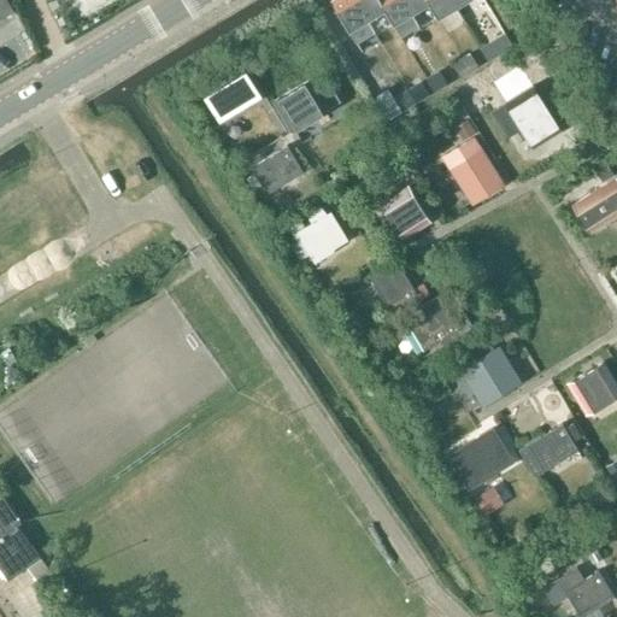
[(353,0),(330,0),(348,30),(366,19),(353,0)]
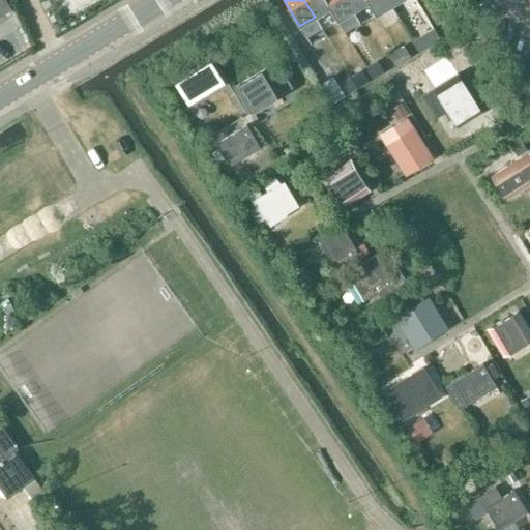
[(303,0),(315,17),(329,7),(330,7),(325,0),(303,0)]
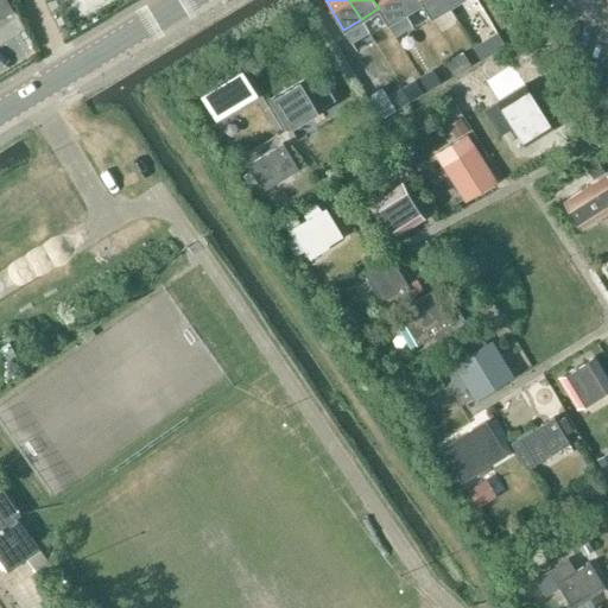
[(397,0),(373,0),(379,8),(378,8),(386,24),(404,13),(397,0)]
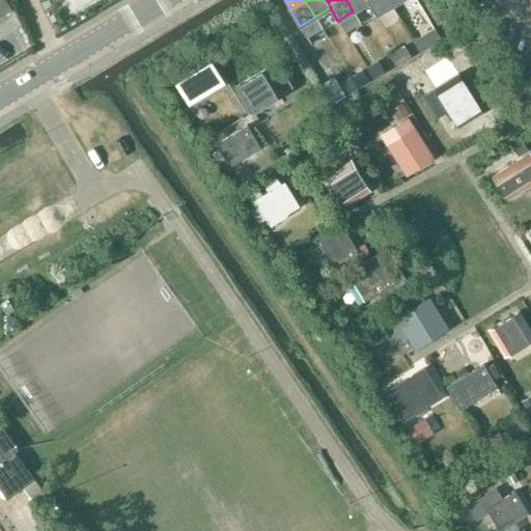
[(346,0),(353,11),(367,2),(368,2),(367,0),(346,0)]
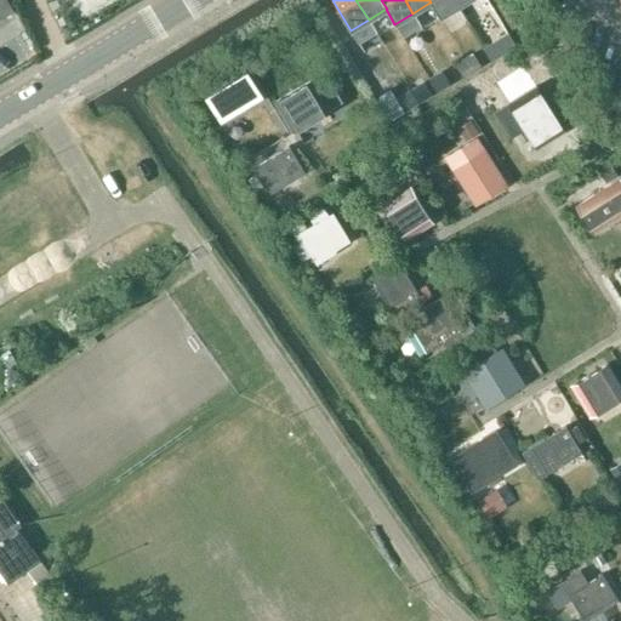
[(439,18),(457,7),(454,0),(429,0),(431,3),(429,3),(439,18)]
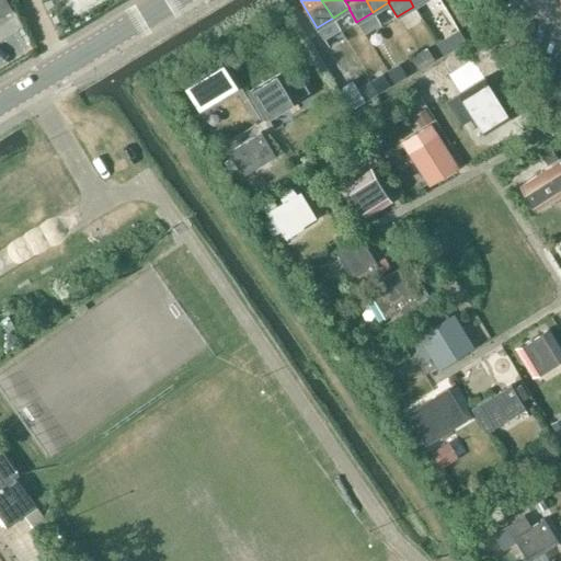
[(444,37),(437,41),(444,53),(450,49),(444,37)]
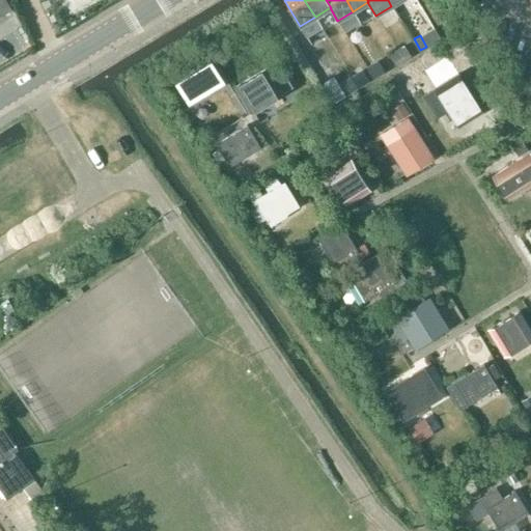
[(406,45),(398,49),(402,57),(410,53),(406,45)]
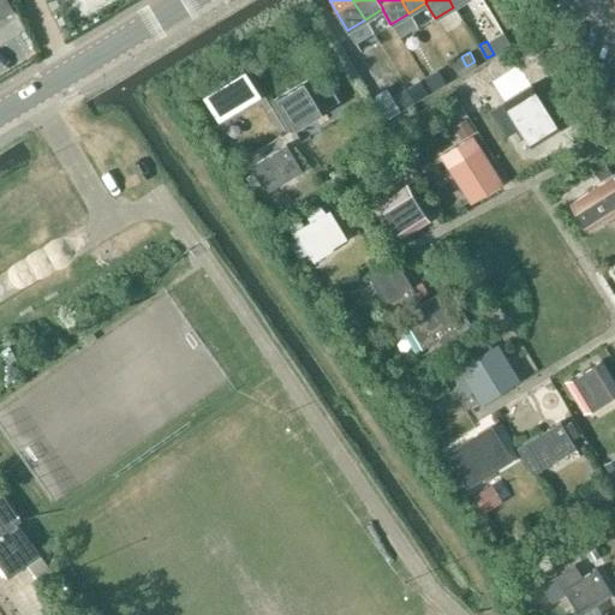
[(461,57),(453,60),(458,70),(466,66),(461,57)]
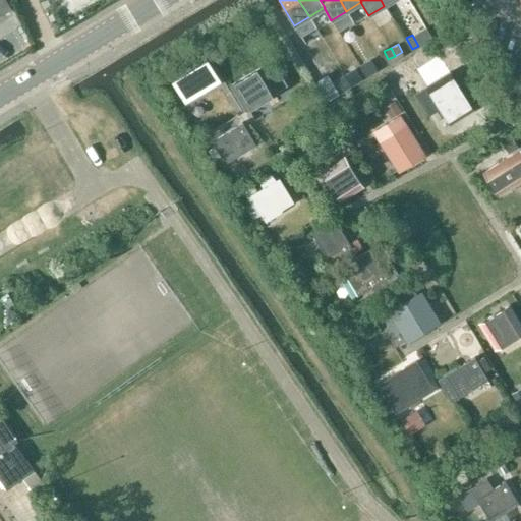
[(208,60),(172,81),(185,103),(201,93),(200,91),(219,79),(208,60)]
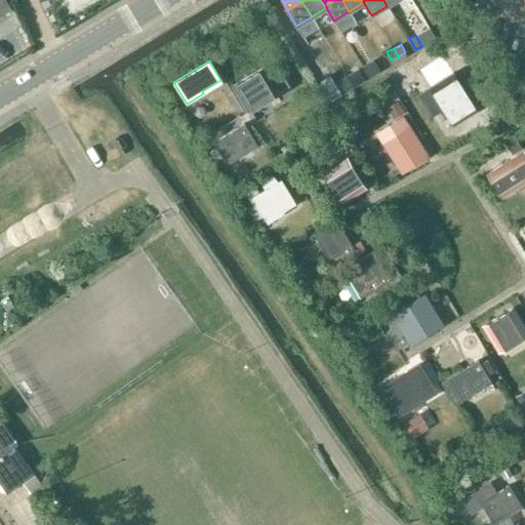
[(376,63),(366,69),(370,76),(380,70),(376,63)]
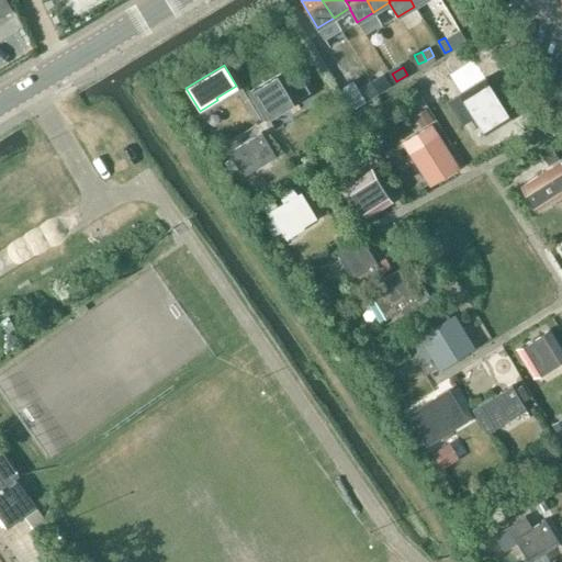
[(280,72),(249,92),(263,115),(295,97),(280,72)]
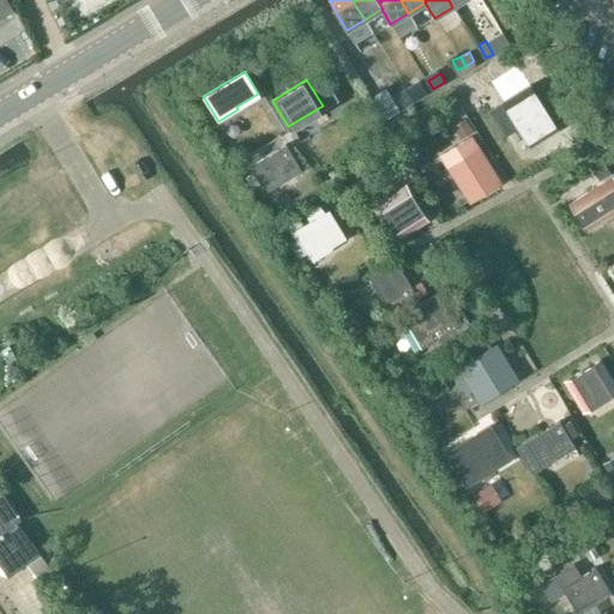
[(422,84),(410,91),(415,98),(426,92),(422,84)]
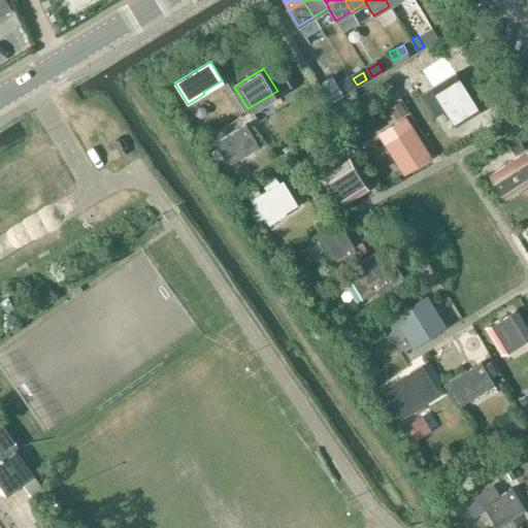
[(456,73),(433,88),(457,125),(480,110),(456,73)]
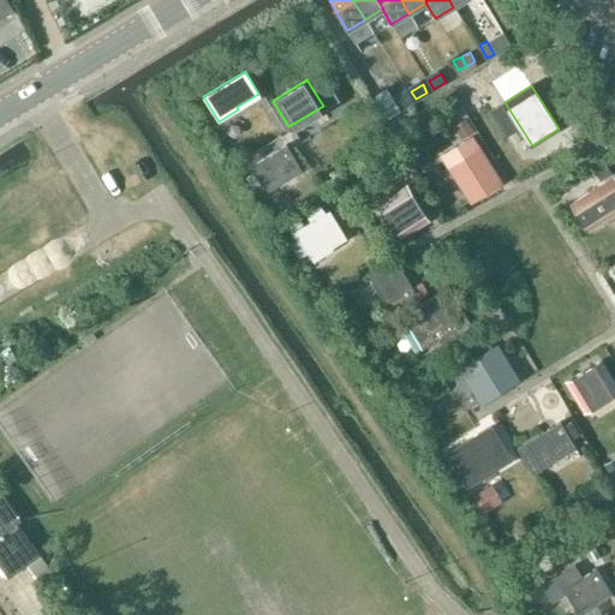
[(408,93),(398,99),(401,107),(413,101),(408,93)]
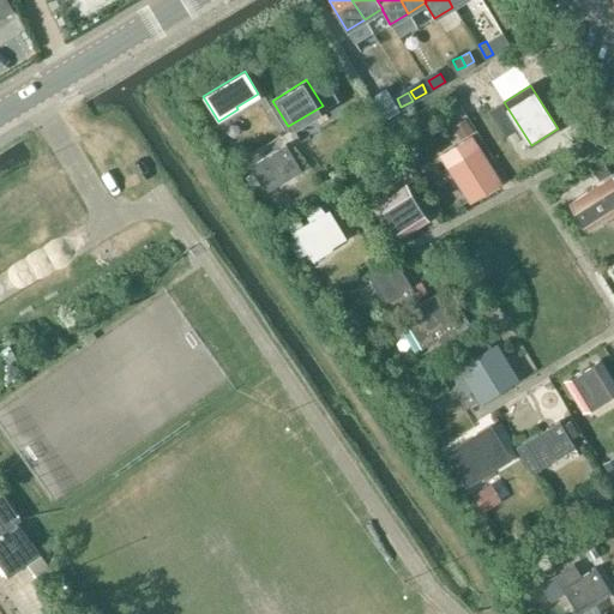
[(462,138),(474,130),(465,116),(453,125),(462,138)]
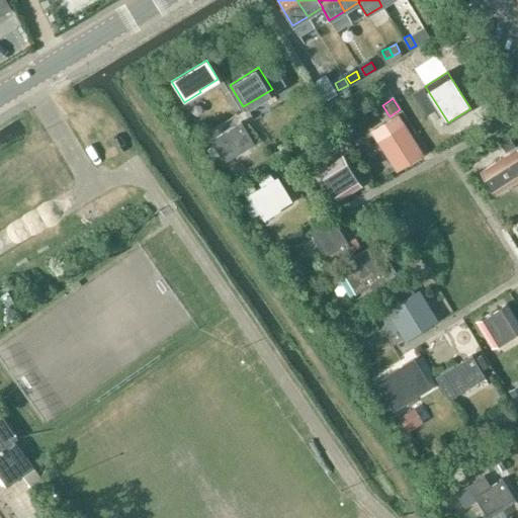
[(240,121),(211,139),(214,144),(221,154),(226,162),(254,145),(240,121)]
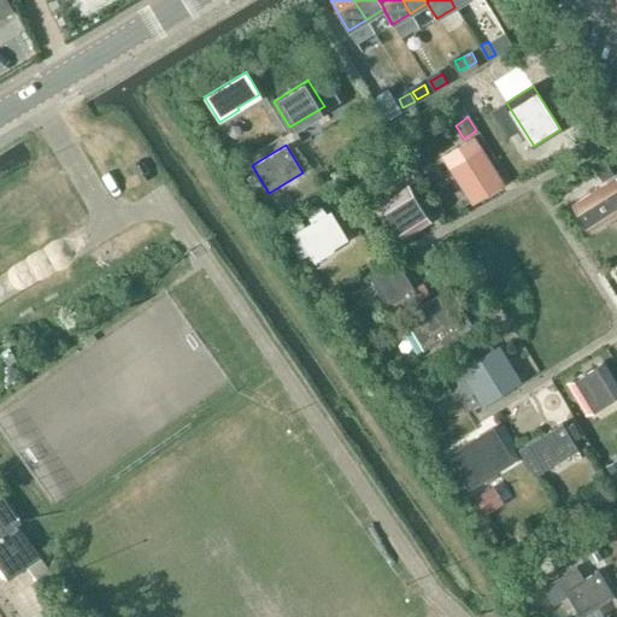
[(463,158),(452,165),(474,201),(504,183),(482,146),(472,151),(471,148),(460,154),(463,158)]
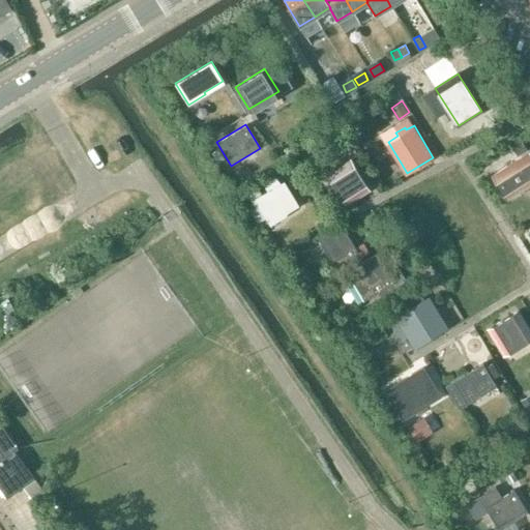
[(519,137),(508,143),(516,155),(526,149),(519,137)]
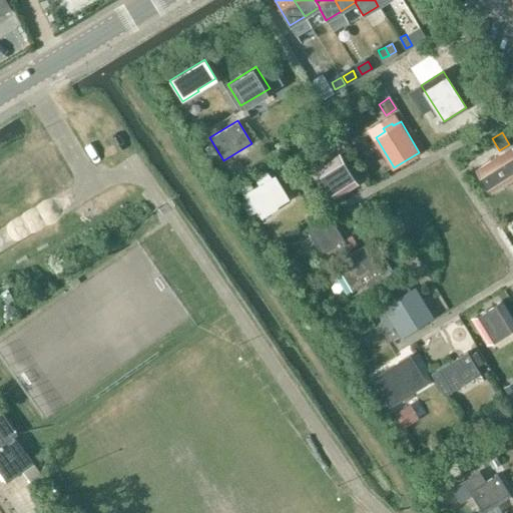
[(212,142),(205,146),(211,156),(218,152),(212,142)]
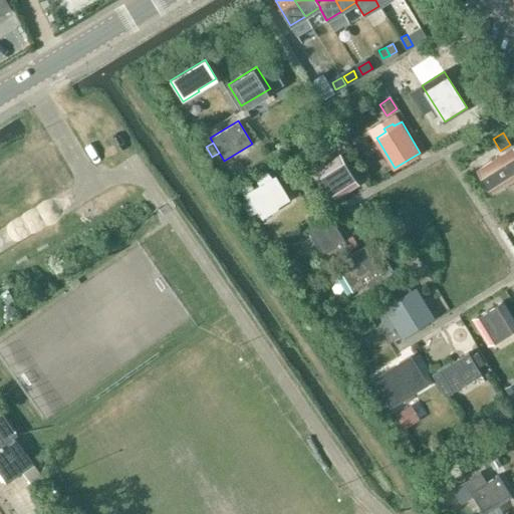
[(513,150),(513,149),(506,153),(478,171),(491,193),(513,178),(513,150)]
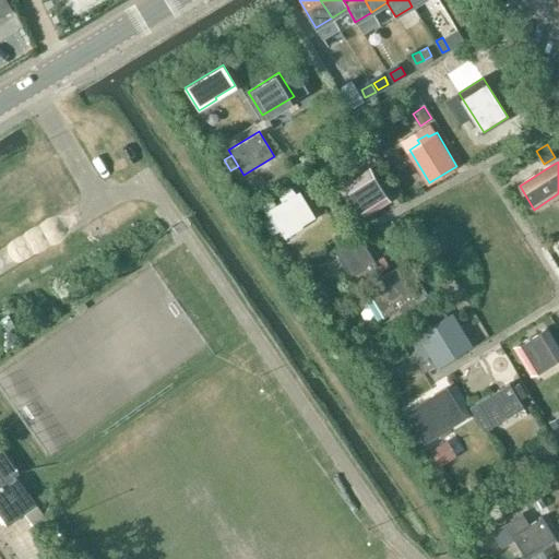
[(370,169),(346,185),(365,215),(390,201),(370,169)]
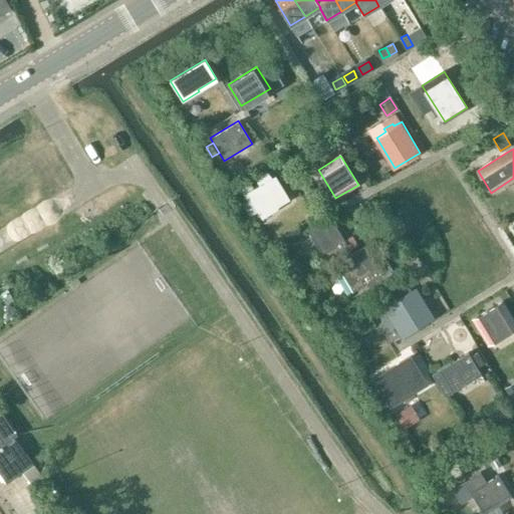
[(255,178),(259,186),(254,189),(250,183),(241,189),(247,199),(249,202),(252,201),(257,210),(261,216),(289,199),(275,176),(272,178),(272,177),(266,171),(255,178)]
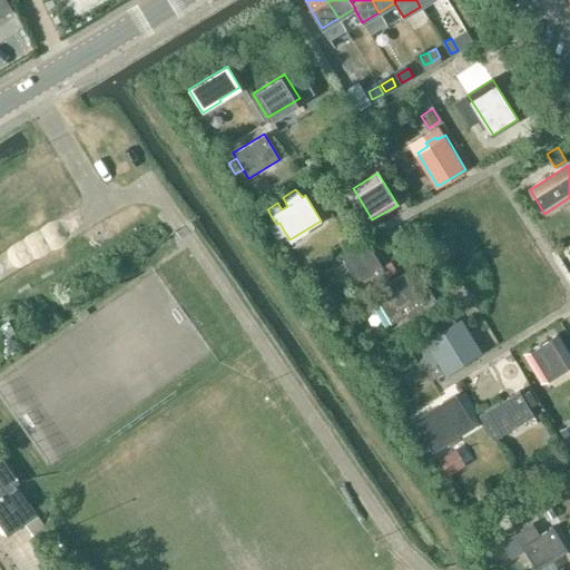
[(274,220),(268,224),(277,237),(285,233),(279,223),(276,224),(274,220)]
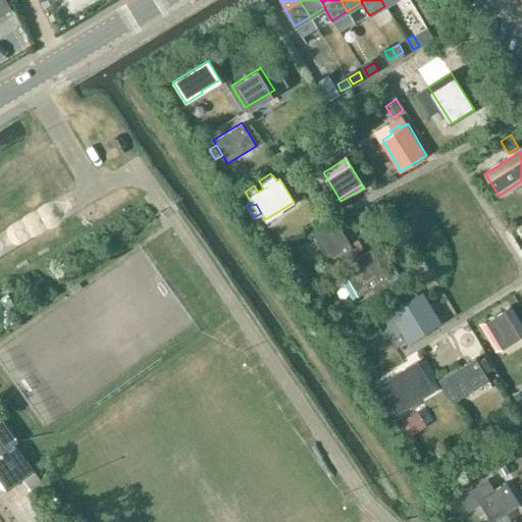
[(335,220),(313,233),(329,262),(353,249),(349,244),(335,220)]
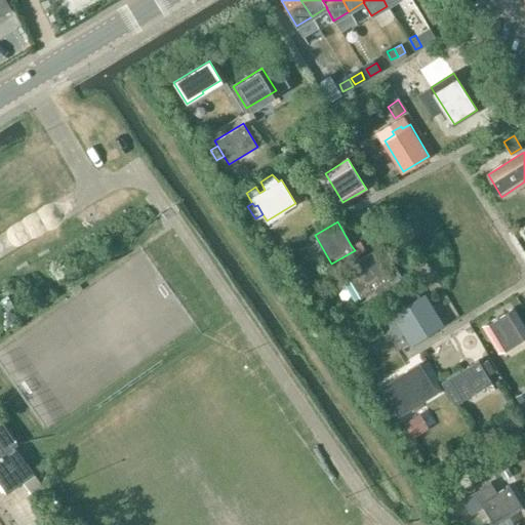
[(359,240),(351,245),(355,250),(356,253),(364,249),(359,240)]
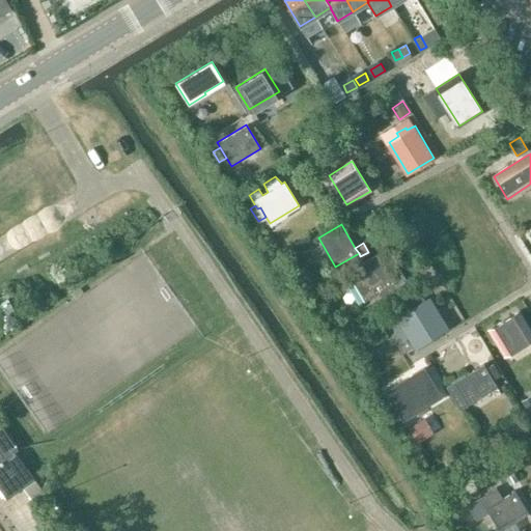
[(408,282),(395,261),(386,267),(378,253),(355,268),(373,297),(394,283),(396,288),(408,282)]
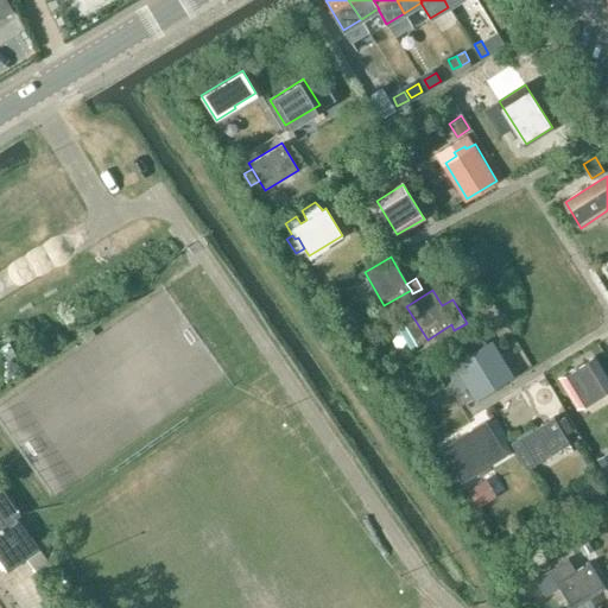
[(469,353),(463,356),(485,391),(511,375),(489,340),(485,342),(482,336),(466,347),(469,353)]
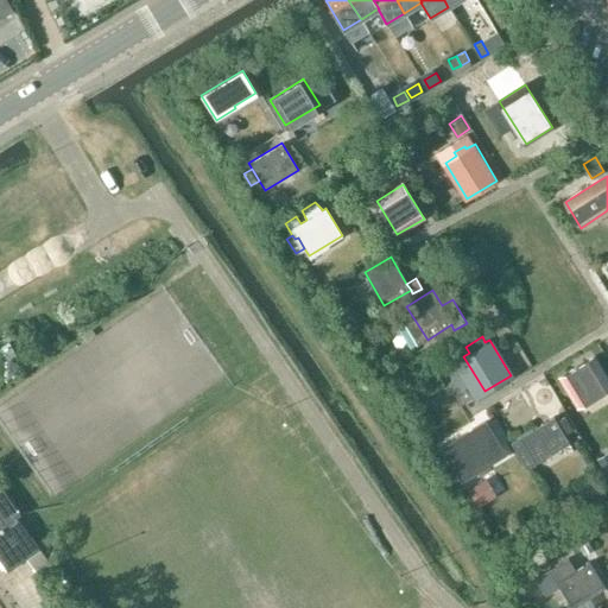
[(559,377),(576,403),(577,406),(607,386),(607,381),(591,356),(559,377)]
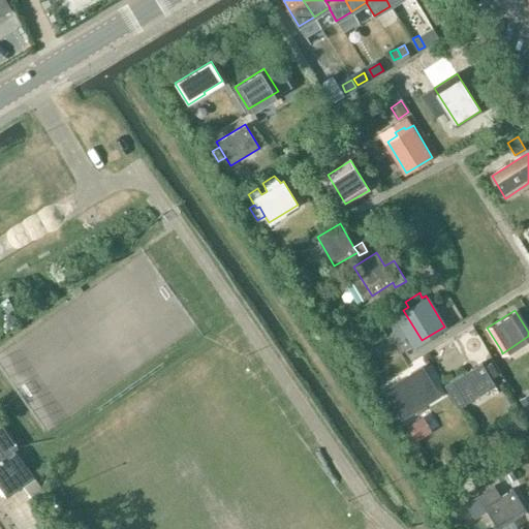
[(481,363),(444,385),(458,408),(495,385),(491,377),(497,374),(490,362),(484,366),(481,363)]
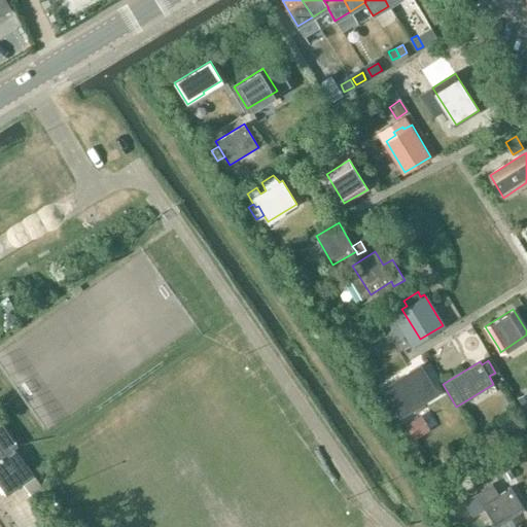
[(382,389),(396,413),(433,389),(420,366),(391,384),(382,389)]
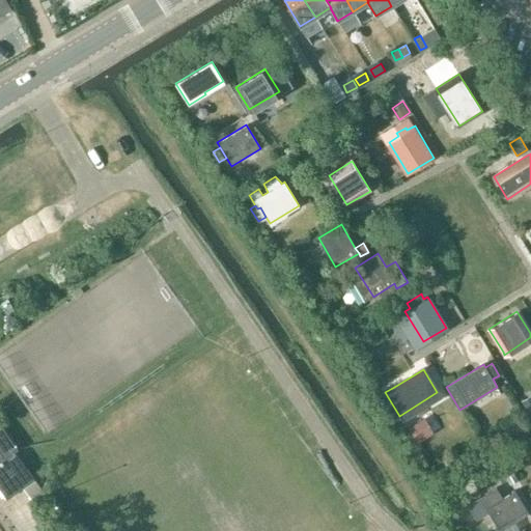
[(403,423),(411,434),(422,427),(415,416),(403,423)]
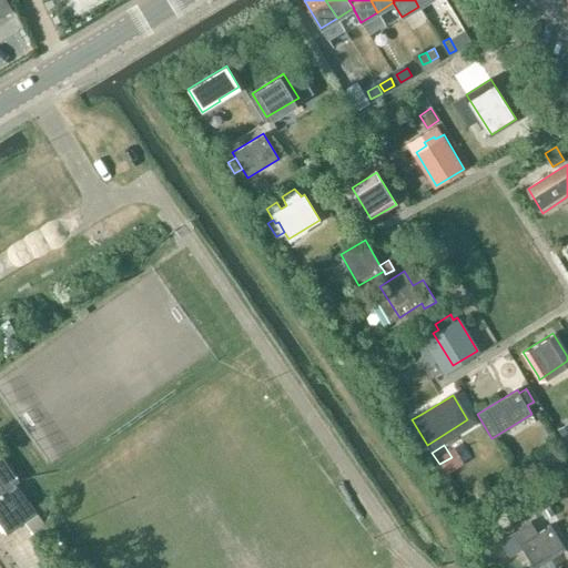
[(0,521),(8,534),(24,523),(34,536),(48,527),(14,483),(19,480),(0,453),(0,521)]
